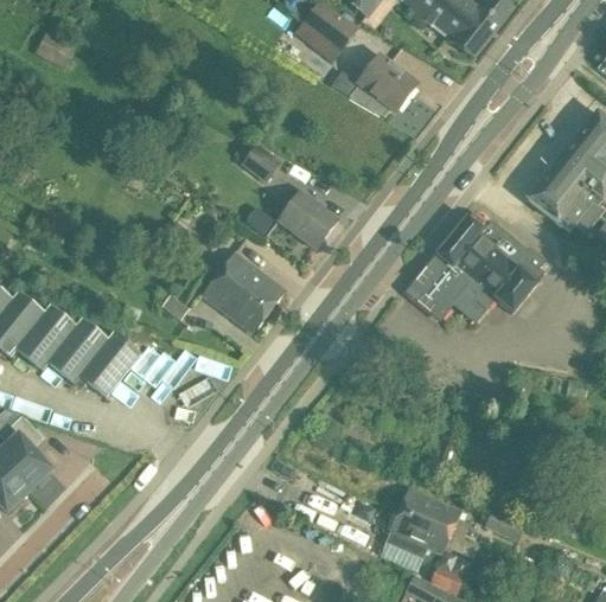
[(305,21),(321,0),(299,0),(291,12),(304,23),(305,21)]
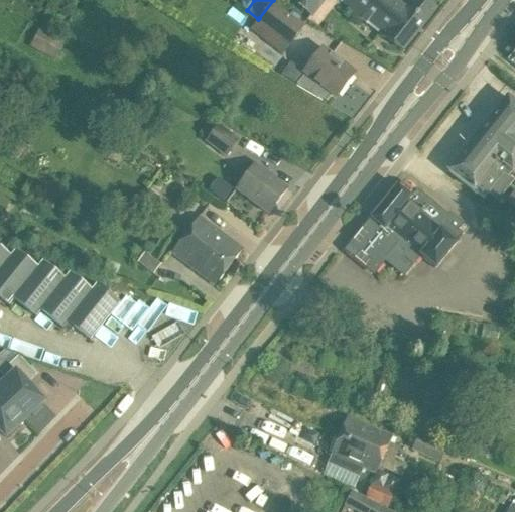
[(259,18),(289,41),(303,23),(273,0),(259,18)]
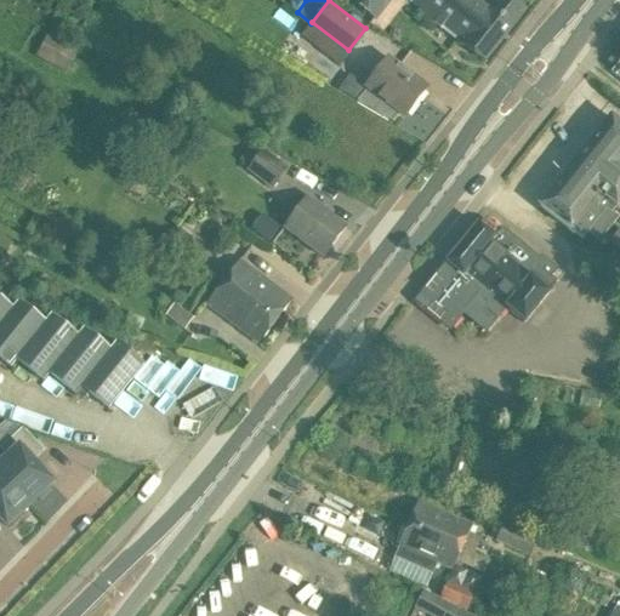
[(356,0),(376,17),(387,0),(356,0)]
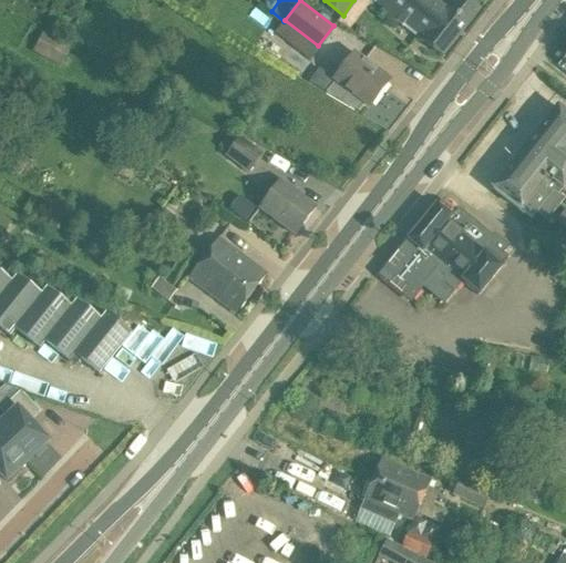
[(387,0),(383,6),(442,52),(479,6),(471,0),(450,0),(445,6),(439,0),(387,0)]
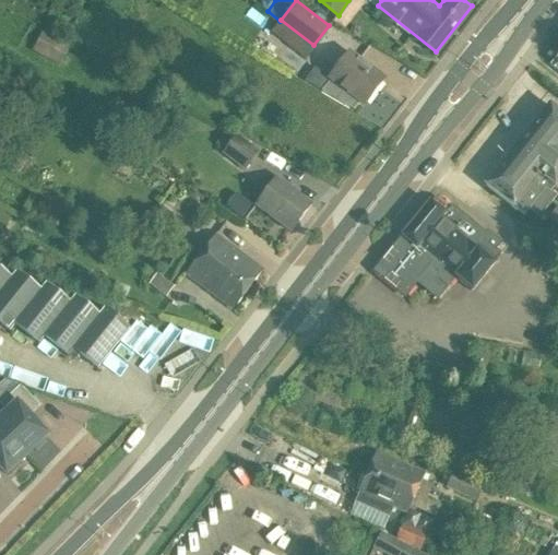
[(34,46),(59,60),(68,42),(45,28),(34,46)]
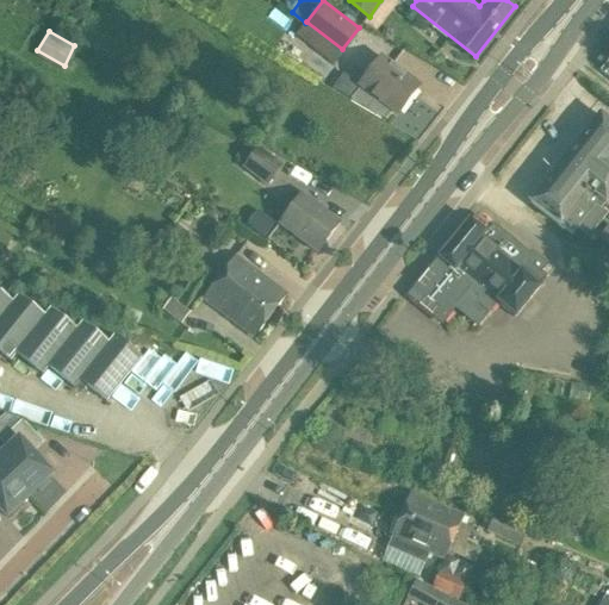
[(359,82),(397,111),(418,82),(381,54),(359,82)]
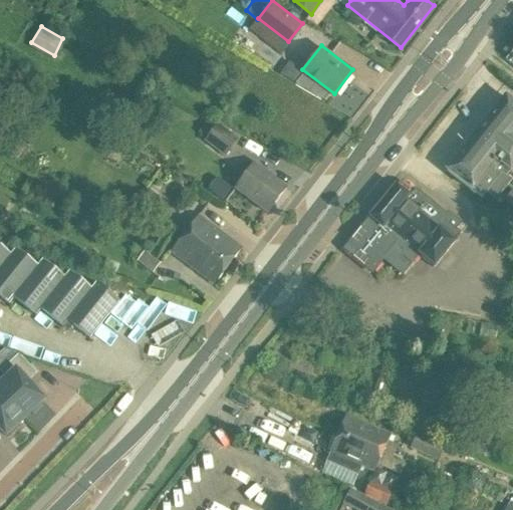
[(294,80),(302,69),(289,58),(279,71),(294,80)]
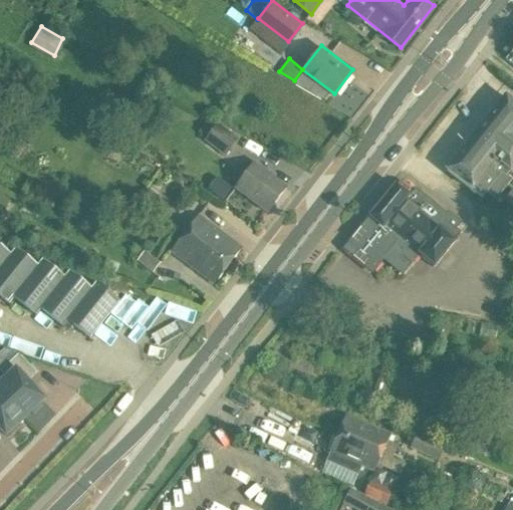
[(512,99),(507,94),(448,167),(472,187),(473,186),(483,194),(487,189),(496,197),(512,177),(507,172),(512,165),(512,99)]
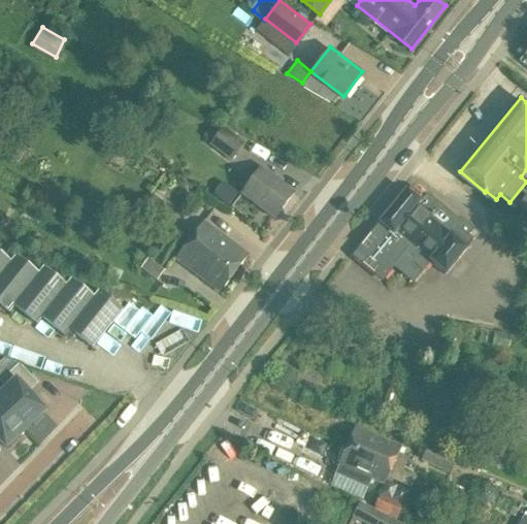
[(243,139),(223,125),(211,140),(231,156),(243,139)]
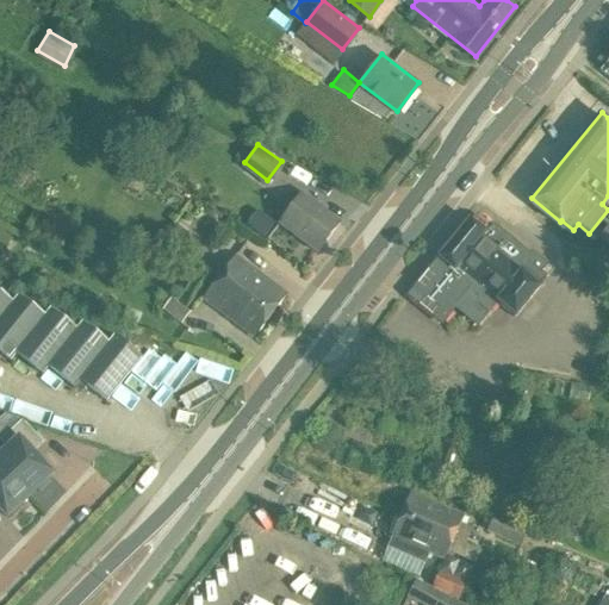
[(0,173),(7,176),(12,162),(0,157),(0,173)]
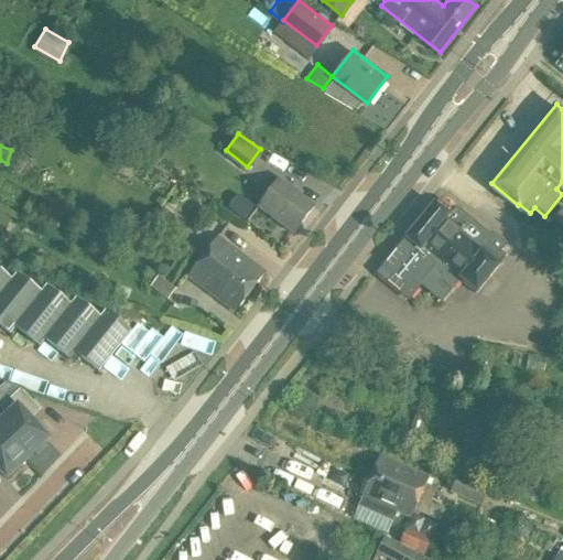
[(279,163),(298,170),(301,160),(283,152),(279,163)]
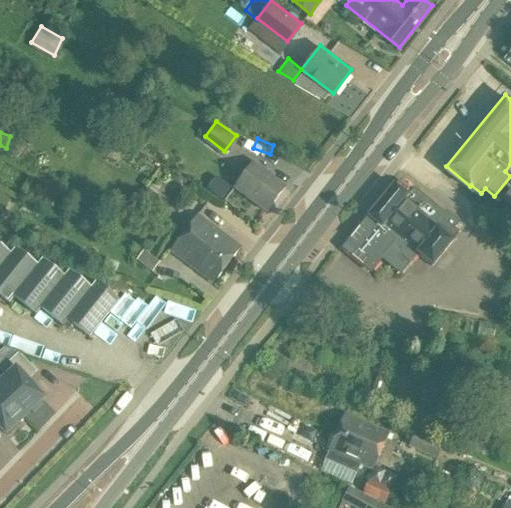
[(235,184),(267,208),(285,183),(252,160),(235,184)]
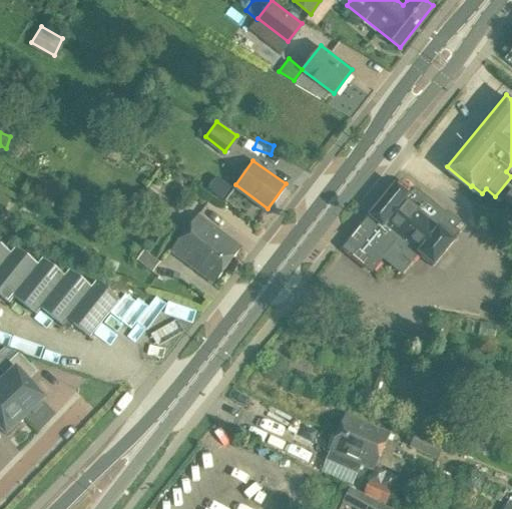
[(216,174),(207,185),(222,196),(230,185),(216,174)]
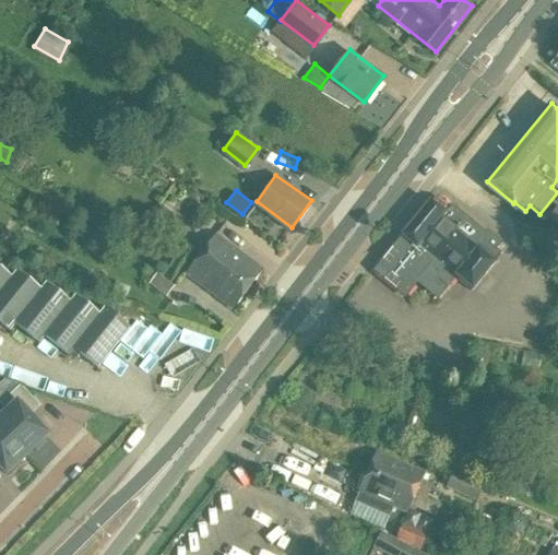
[(376,269),(406,294),(419,278),(440,294),(455,274),(473,288),(496,260),(495,258),(501,250),(497,247),(502,240),(488,228),(486,229),(452,202),(446,211),(430,199),(401,234),(403,235),(376,269)]
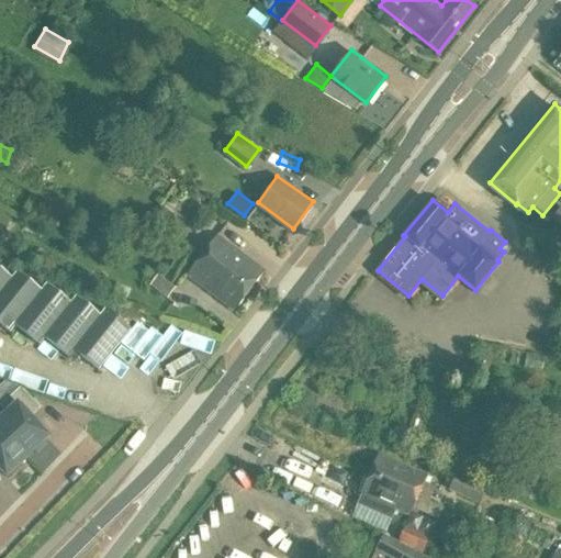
[(0,237),(0,238),(11,216),(0,211),(0,237)]
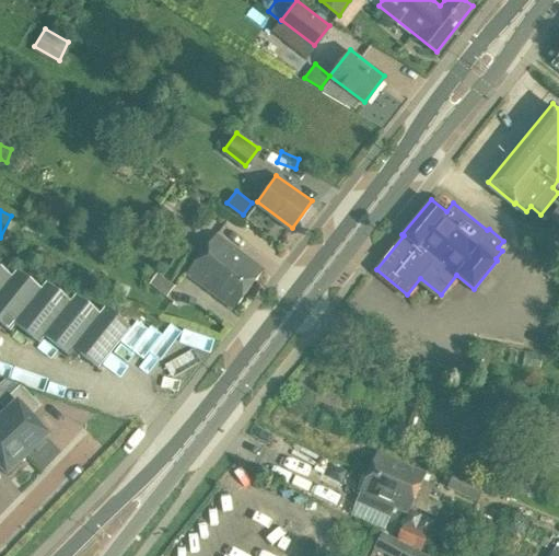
[(202,252),(248,287),(263,267),(217,232),(202,252)]
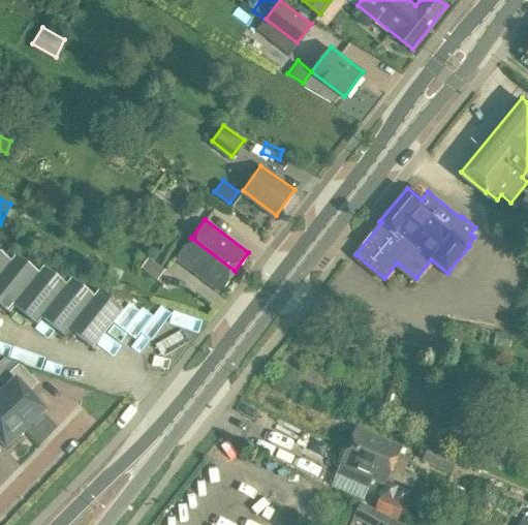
[(235,271),(191,238),(177,256),(220,289),(235,271)]
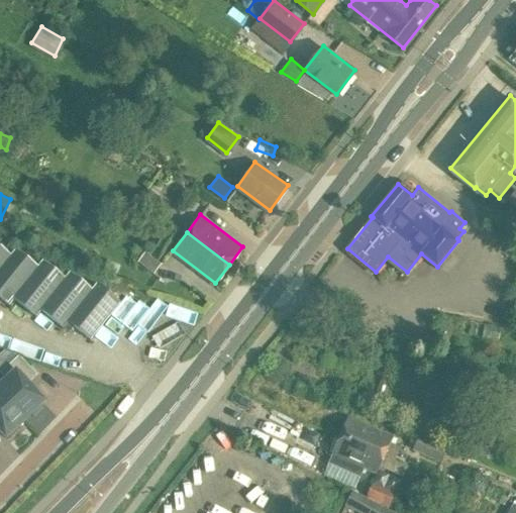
[(68,319),(90,336),(119,299),(97,282),(92,287),(70,270),(66,276),(43,258),(37,265),(16,246),(11,252),(0,243),(0,295),(9,302),(14,296),(35,313),(40,307),(63,325),(68,319)]
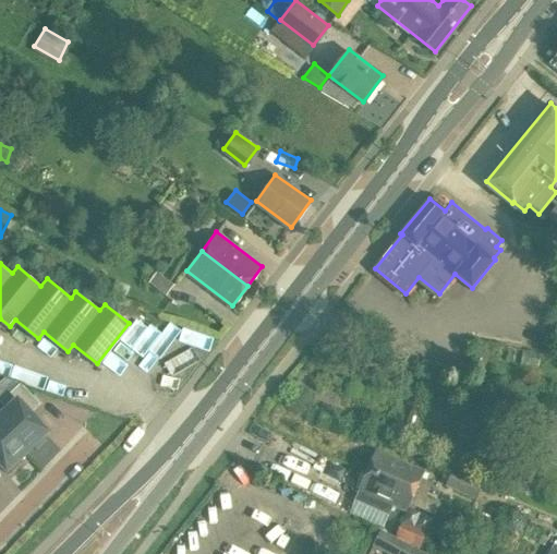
[(174,282),(157,269),(149,280),(166,293),(174,282)]
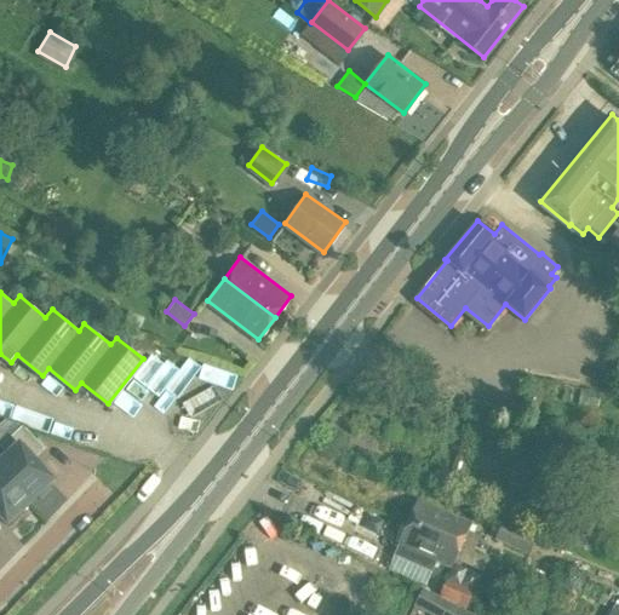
[(235,390),(241,378),(213,363),(207,375),(235,390)]
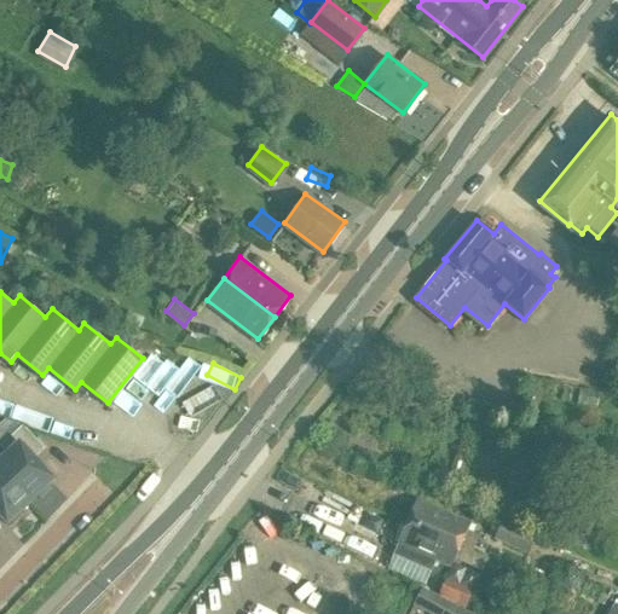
[(585,386),(584,397),(605,400),(607,388),(585,386)]
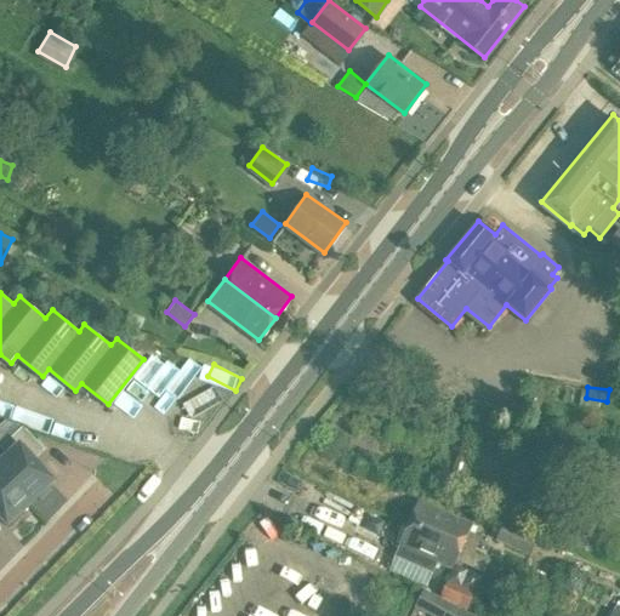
[(527,401),(530,406),(536,408),(542,404),(542,398),(539,392),(533,391),(528,395),(527,401)]
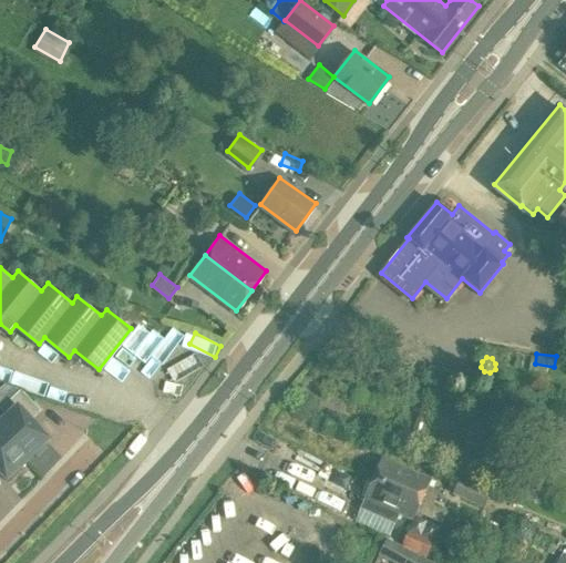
[(0,428),(28,458),(34,451),(37,453),(39,452),(47,444),(48,443),(45,441),(49,438),(30,418),(40,408),(21,388),(20,388),(10,397),(10,398),(13,401),(0,413),(0,428)]
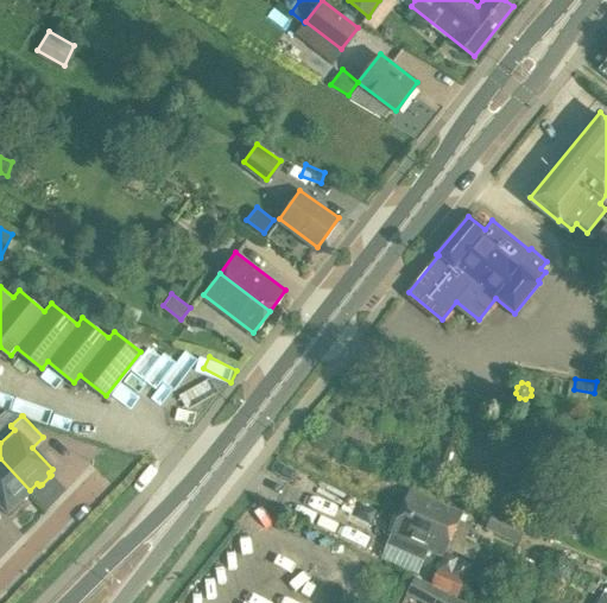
[(25,500),(21,497),(30,490),(0,458),(0,503),(7,512),(11,508),(13,511),(14,509),(24,501),(25,500)]
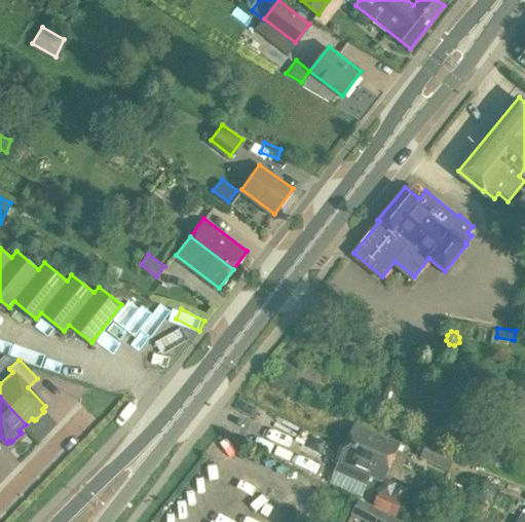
[(347,440),(392,459),(400,443),(355,423),(347,440)]
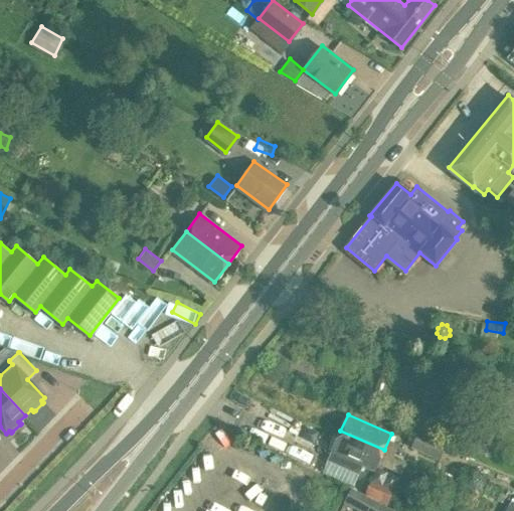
[(283,431),(279,440),(303,450),(307,441),(283,431)]
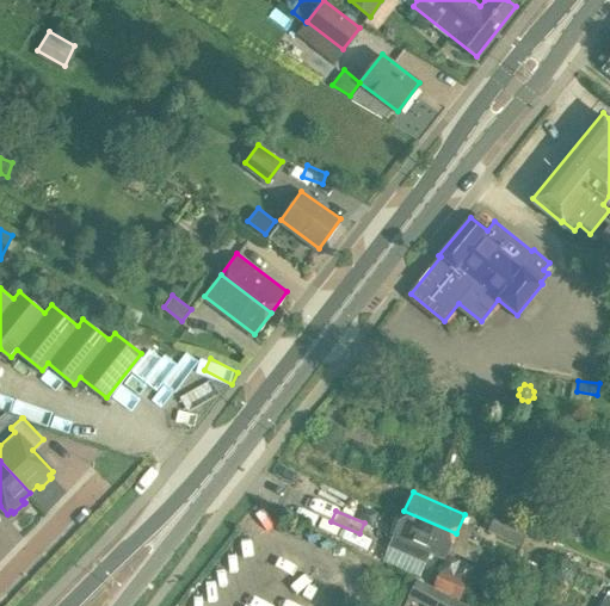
[(445,556),(456,533),(404,511),(394,533),(388,545),(426,562),(431,550),(445,556)]
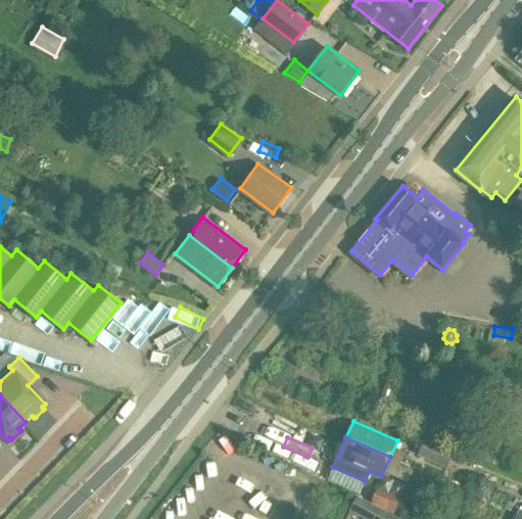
[(420,452),(446,464),(452,453),(425,440),(420,452)]
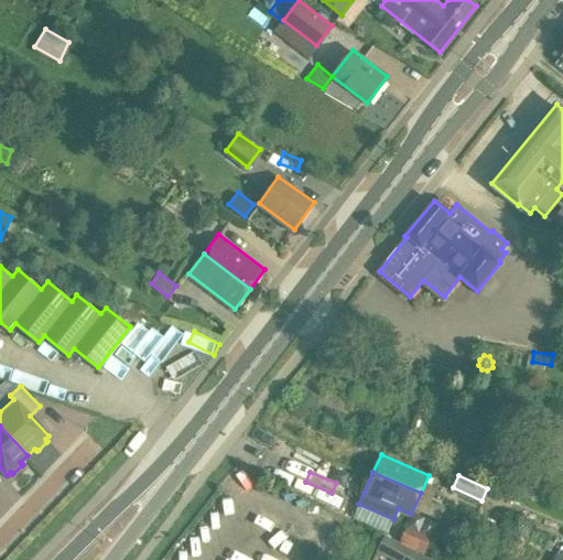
[(436,510),(444,483),(431,478),(422,506),(436,510)]
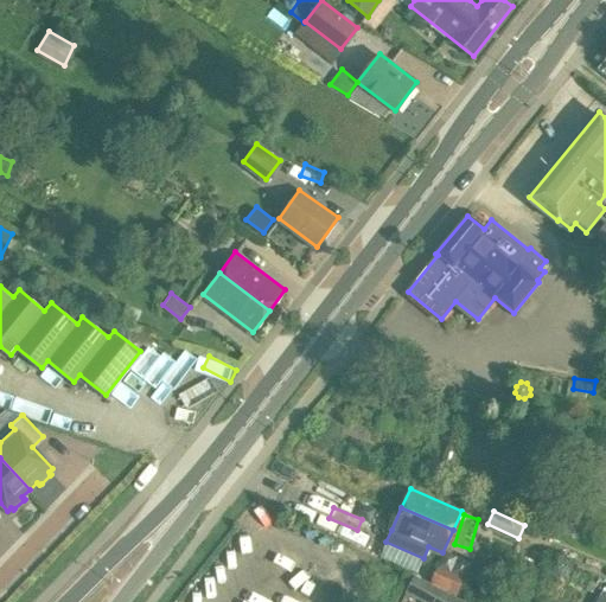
[(276,540),(293,536),(288,520),(272,524),(276,540)]
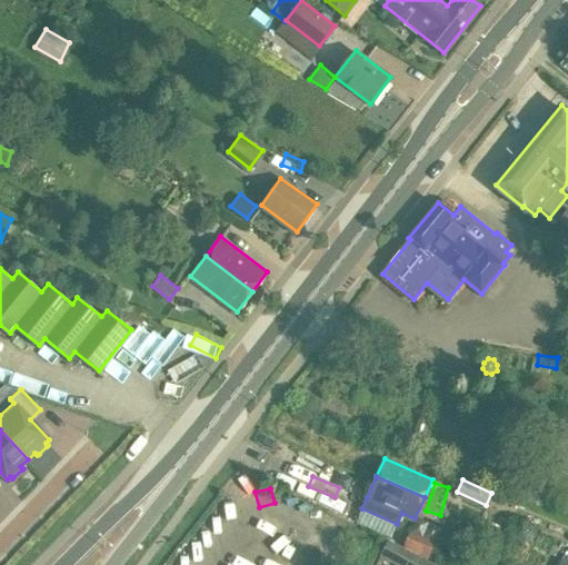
[(407,545),(429,555),(435,543),(414,532),(407,545)]
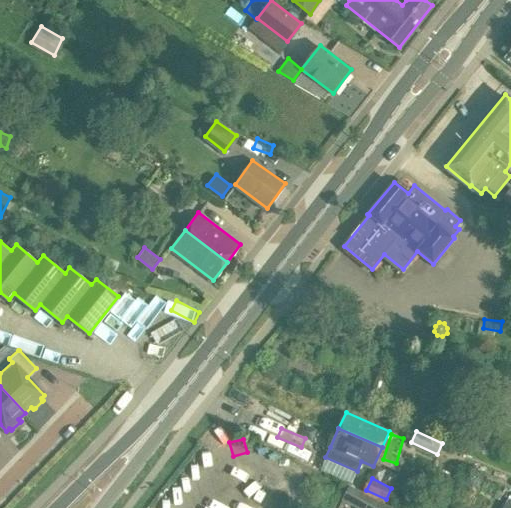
[(343,498),(363,507),(393,507),(395,506),(351,483),(343,498)]
